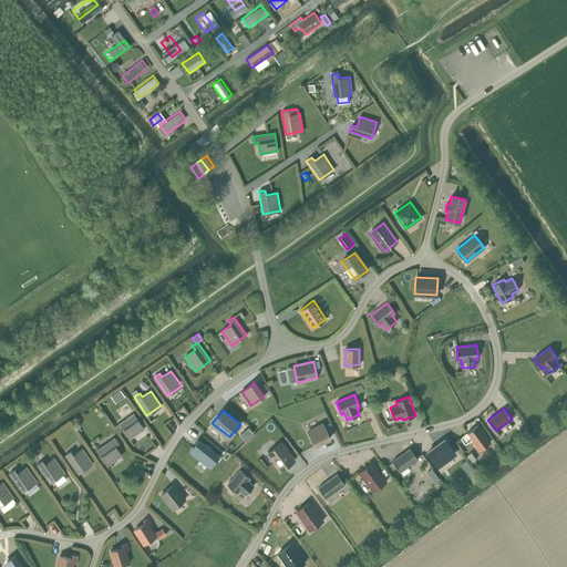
[(130,439),(144,429),(134,413),(115,426),(119,432),(123,429),(130,439)]
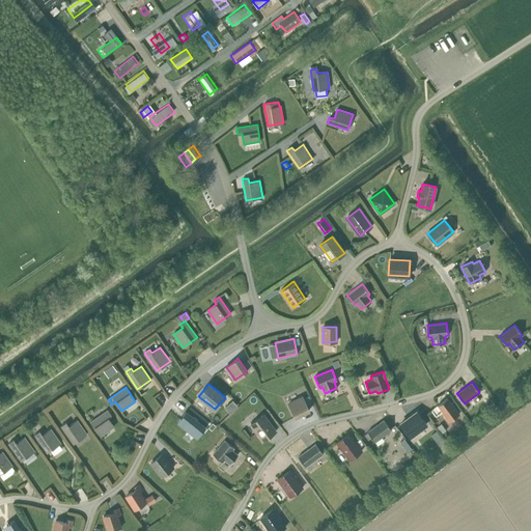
[(309,410),(302,396),(288,403),(295,417),(309,410)]
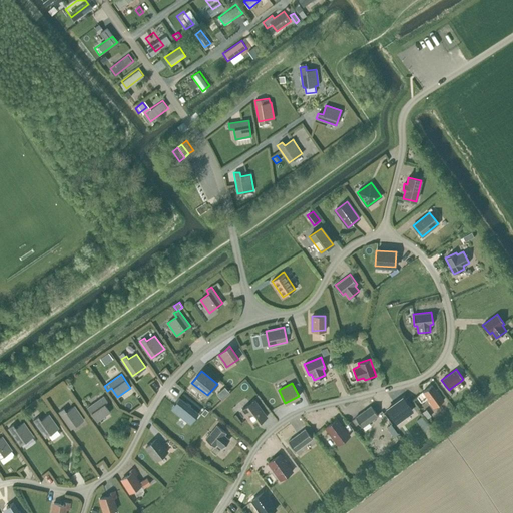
[(437,392),(432,385),(423,391),(428,399),(427,399),(433,407),(444,400),(438,391),(437,392)]
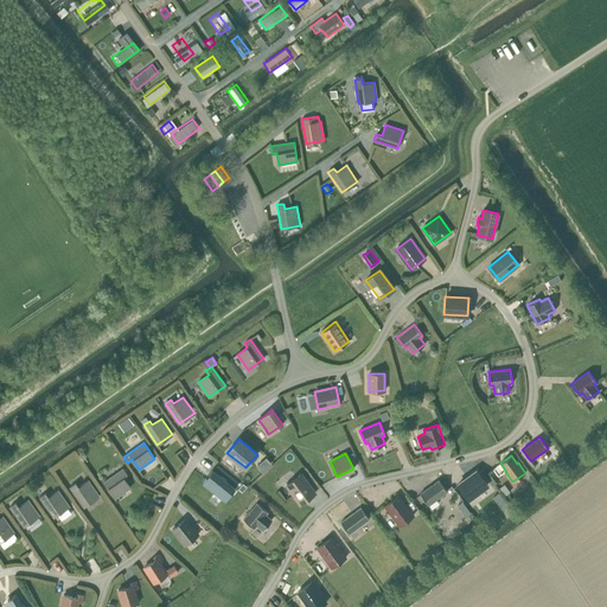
[(270,464),(266,458),(257,466),(262,472),(270,464)]
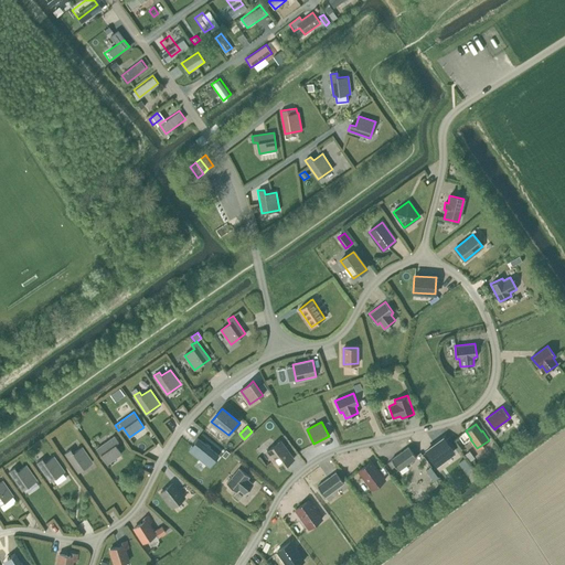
[(115,445),(118,441),(115,436),(96,449),(107,464),(121,454),(115,445)]
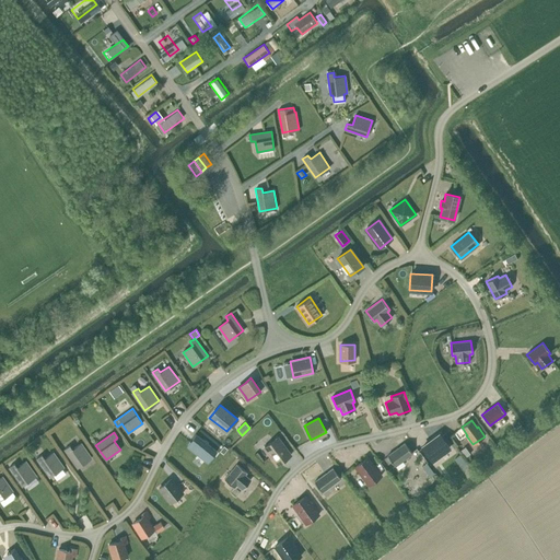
[(450,447),(440,434),(422,447),(432,461),(450,447)]
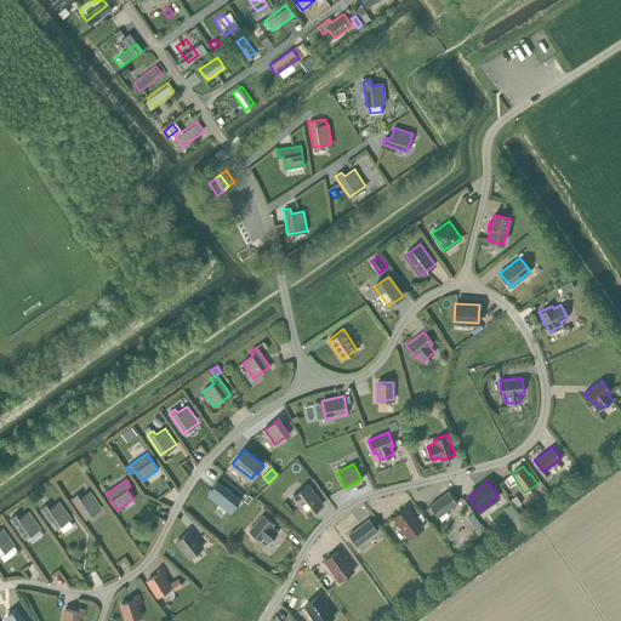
[(241,501),(217,483),(214,486),(218,491),(212,499),(231,513),(241,501)]
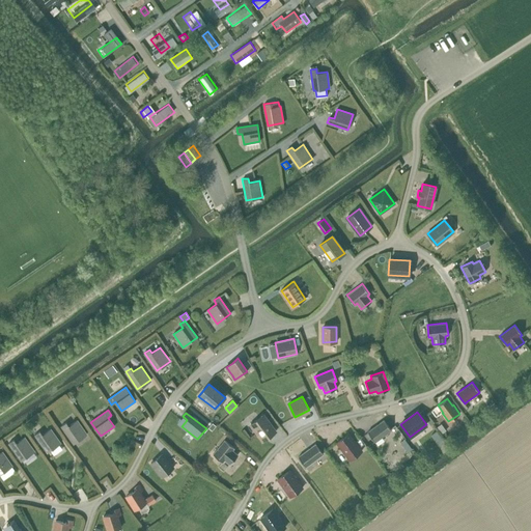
[(275,431),(262,415),(250,424),(262,441),(275,431)]
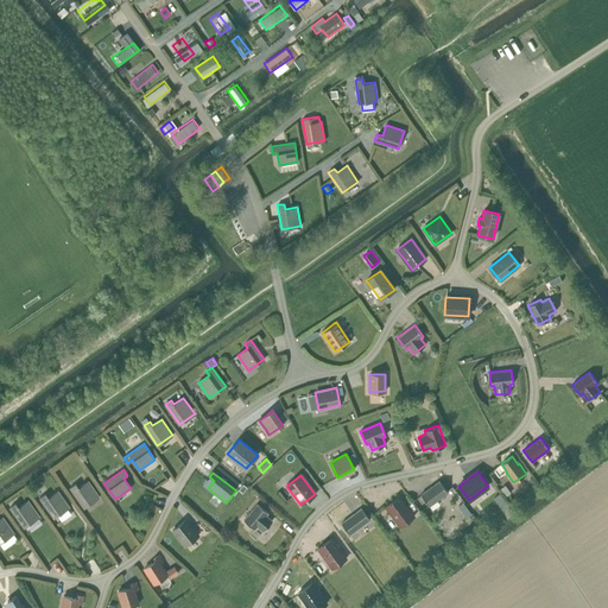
[(84,507),(100,496),(88,481),(78,487),(76,483),(70,487),(84,507)]
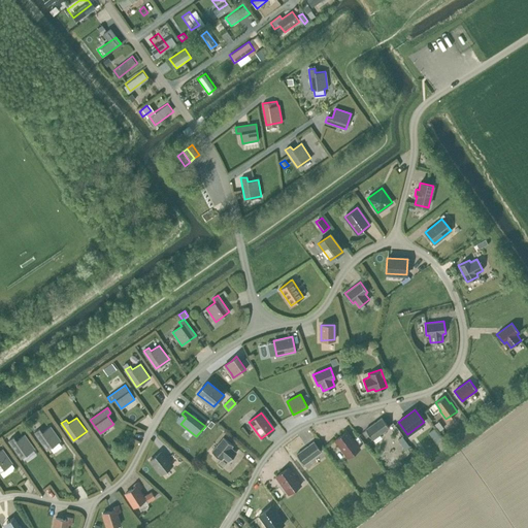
[(372,439),(389,427),(382,418),(365,429),(372,439)]
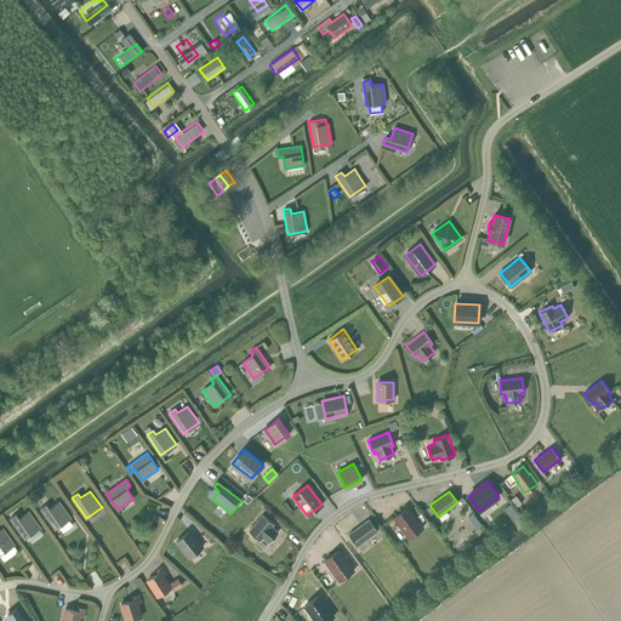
[(517,503),(522,512),(528,508),(522,500),(517,503)]
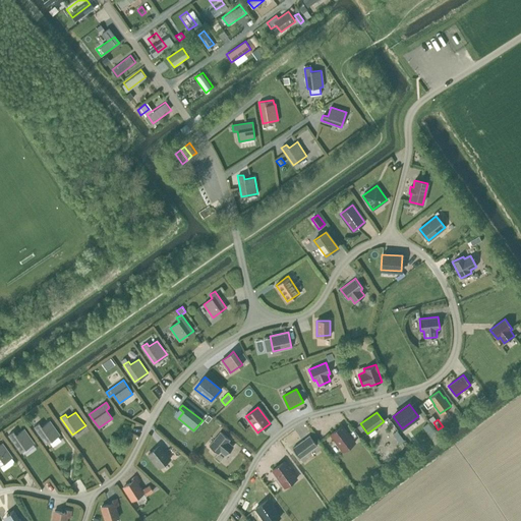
[(46,444),(59,435),(50,420),(42,426),(39,422),(34,426),(46,444)]
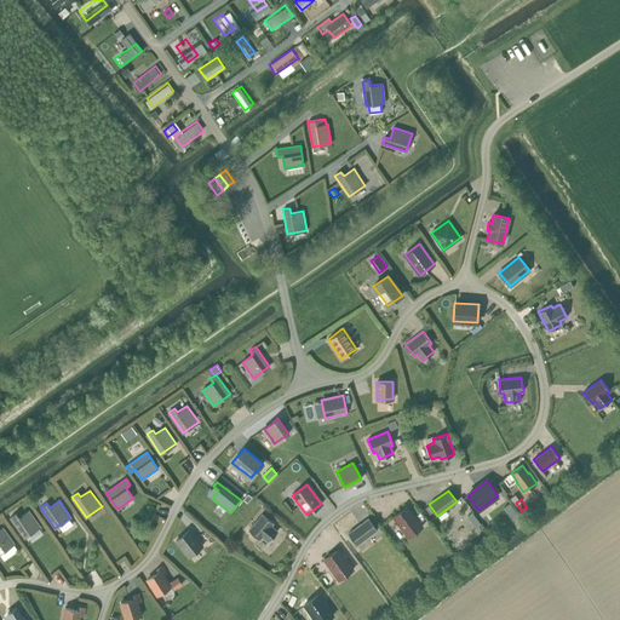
[(516,514),(510,504),(504,507),(510,518),(516,514)]
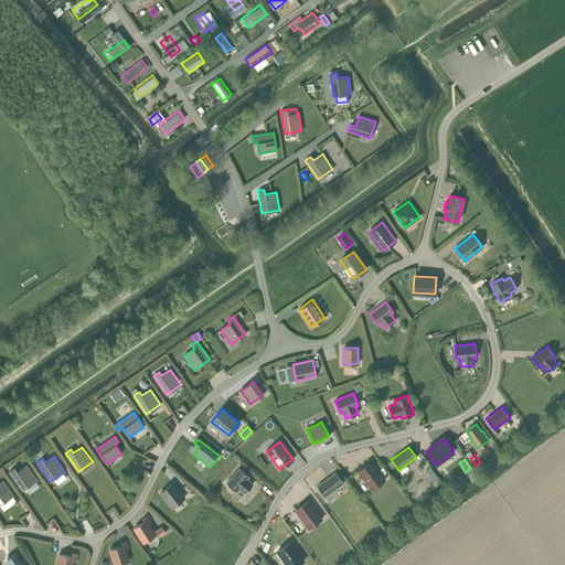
[(384,480),(371,461),(358,470),(372,489),(384,480)]
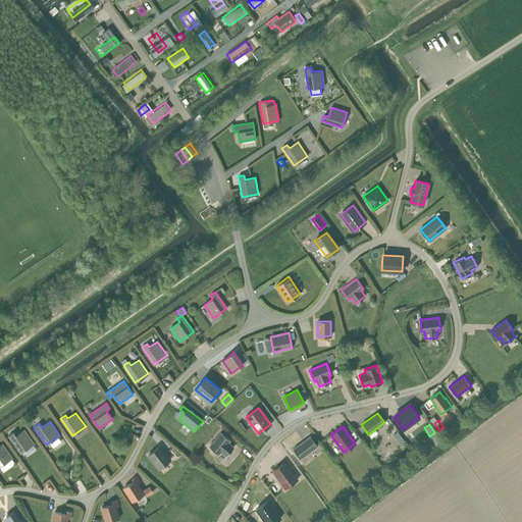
[(24,429),(16,435),(13,431),(8,435),(20,453),(34,444),(24,429)]
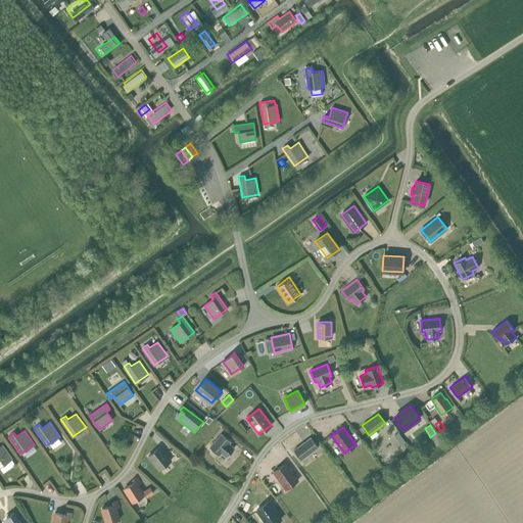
[(227,458),(229,455),(234,447),(229,443),(231,440),(229,439),(222,433),(209,447),(219,455),(221,453),(227,458)]
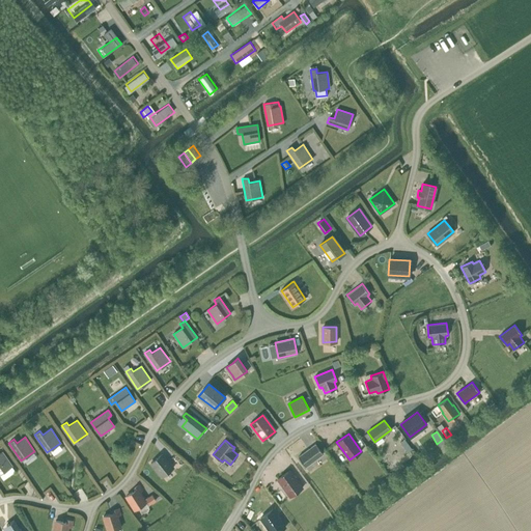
[(305,467),(323,453),(315,443),(298,456),(305,467)]
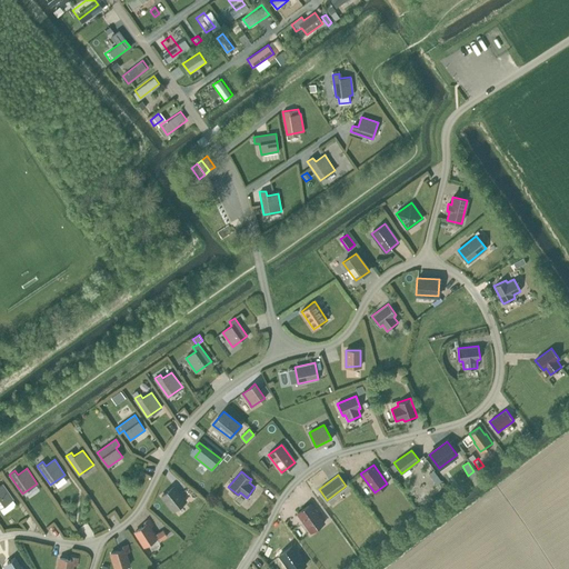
[(0,508),(13,499),(2,483),(0,485),(0,508)]
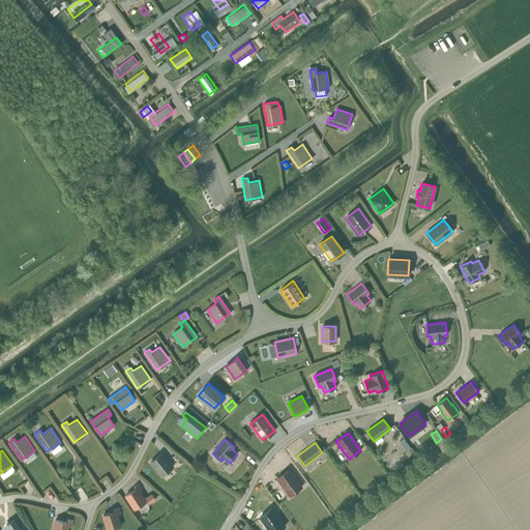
[(173,467),(162,452),(150,462),(162,475),(173,467)]
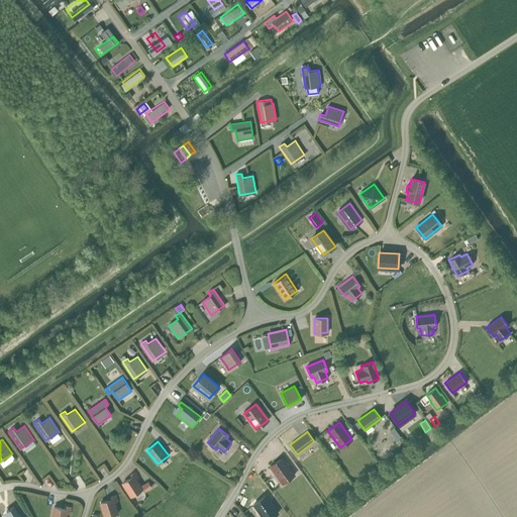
[(283,485),(295,476),(282,458),(270,467),(283,485)]
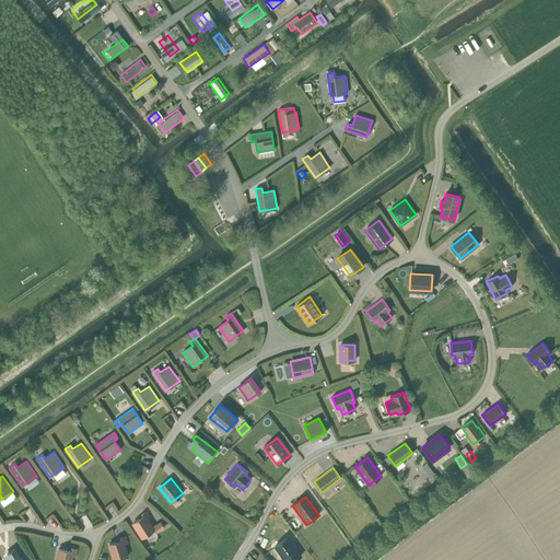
[(141,539),(155,529),(149,520),(151,517),(147,511),(141,514),(142,516),(131,524),(141,539)]
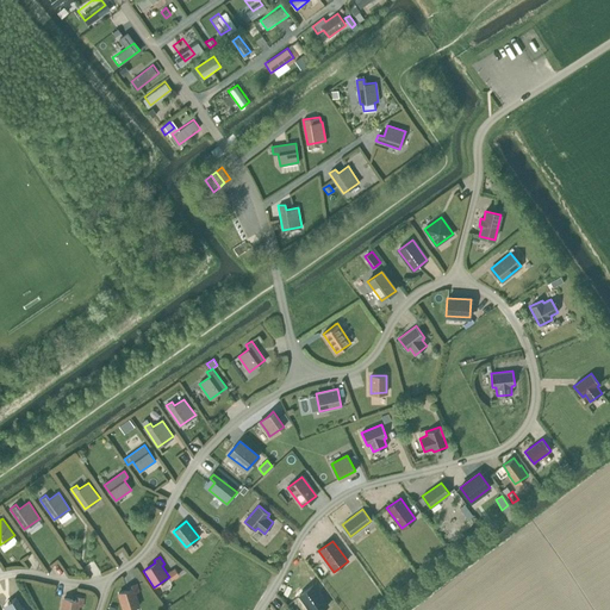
[(176,567),(168,573),(172,579),(181,573),(176,567)]
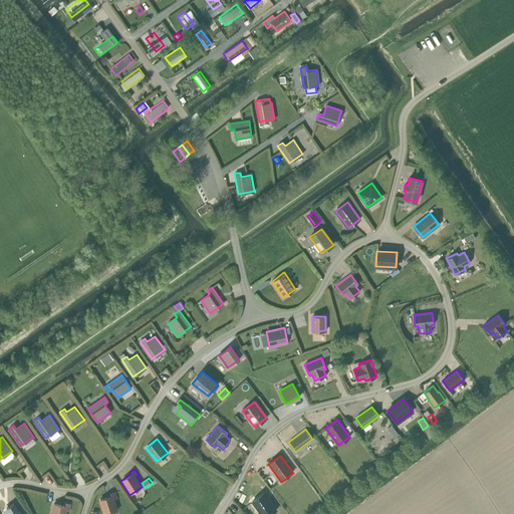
[(99,498),(103,513),(104,513),(116,510),(112,497),(115,496),(113,490),(109,492),(109,494),(99,498)]
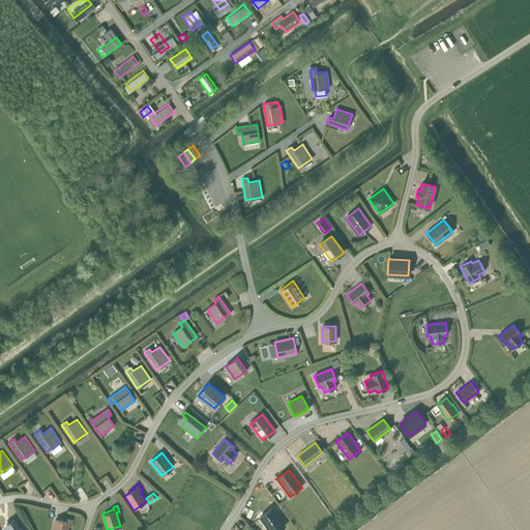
[(277,529),(285,525),(270,508),(260,518),(270,529),(277,529)]
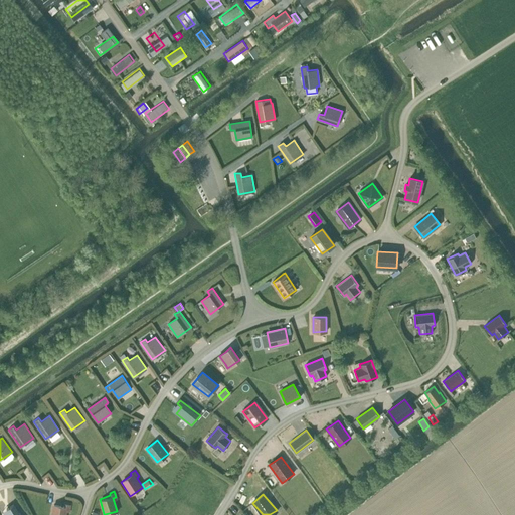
[(54,503),(51,514),(64,514),(66,509),(69,509),(70,503),(65,502),(65,505),(54,503)]
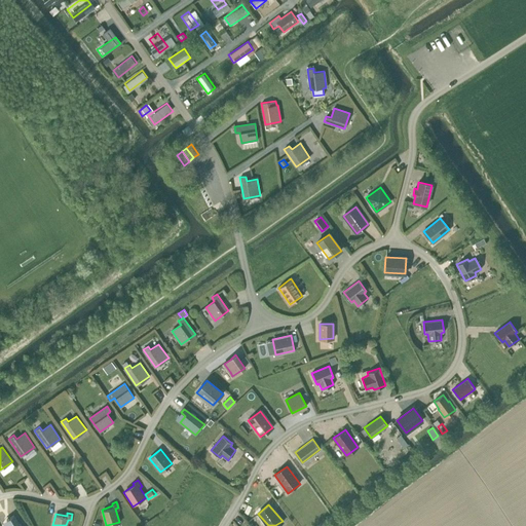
[(22,525),(17,516),(12,519),(14,523),(8,525),(22,525)]
